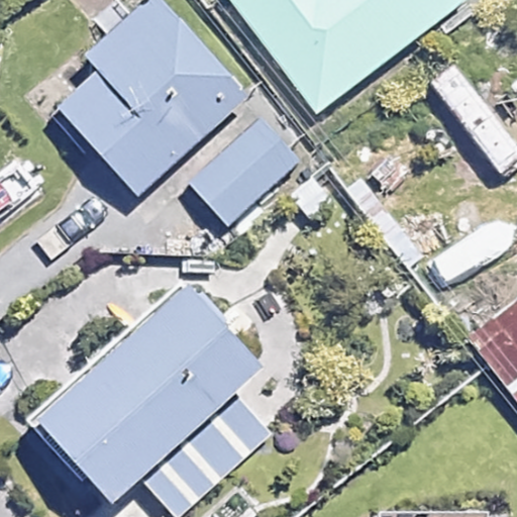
[(248,96),(162,0),(152,0),(87,60),(98,73),(58,109),(137,197),(248,96)]
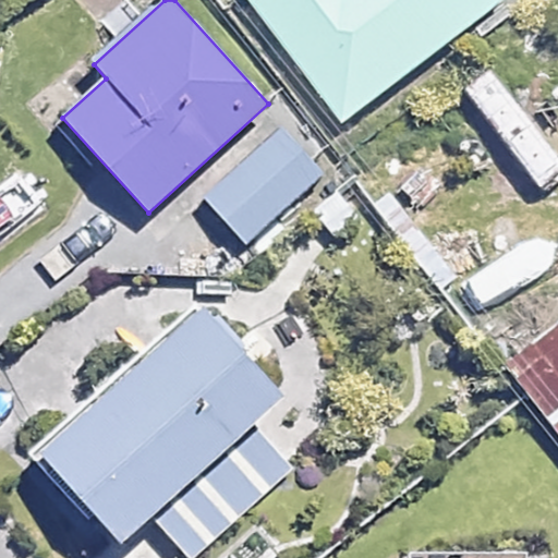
[(256,0),(342,119),(506,0),(256,0)]
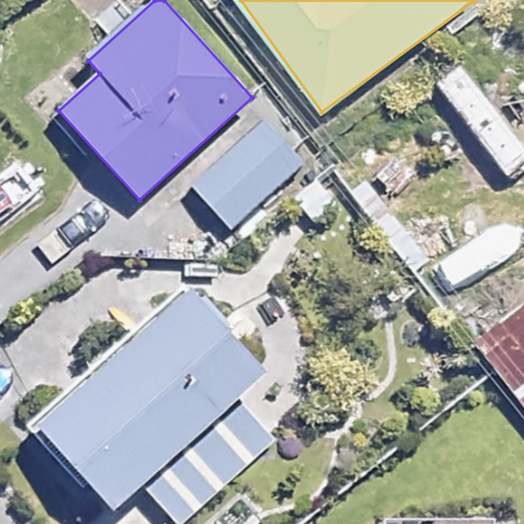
[(308,164),(269,118),(192,181),(231,228),(308,164)]
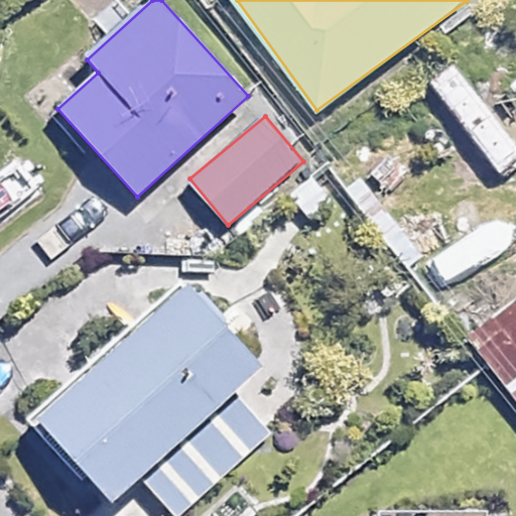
[(267,365),(190,281),(36,421),(112,504),(139,479),(172,515),(180,515),(272,432),(236,393),(267,365)]
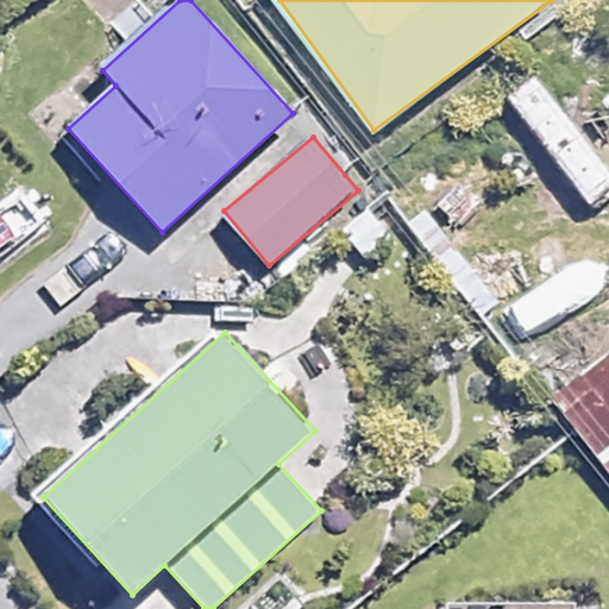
[(608,346),(544,400),(608,478),(608,346)]
